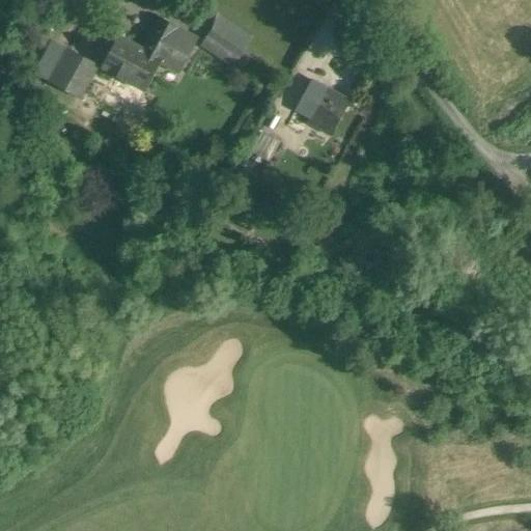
[(143,49),(118,36),(101,68),(144,92),(152,78),(155,75),(155,74),(162,59),(164,56),(183,66),(197,39),(178,29),(178,28),(160,18),(143,49)]
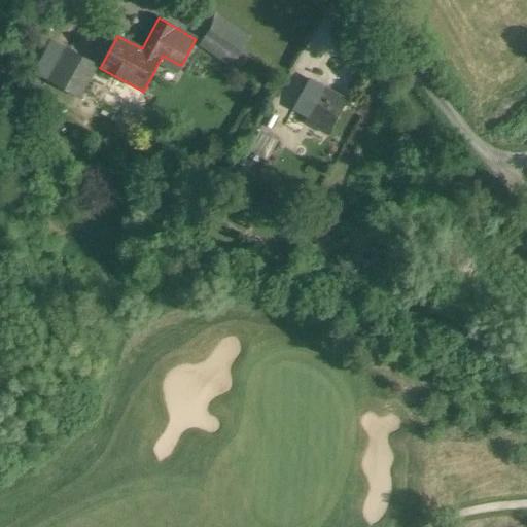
[(241,51),(210,30),(201,44),(232,65),(241,51)]
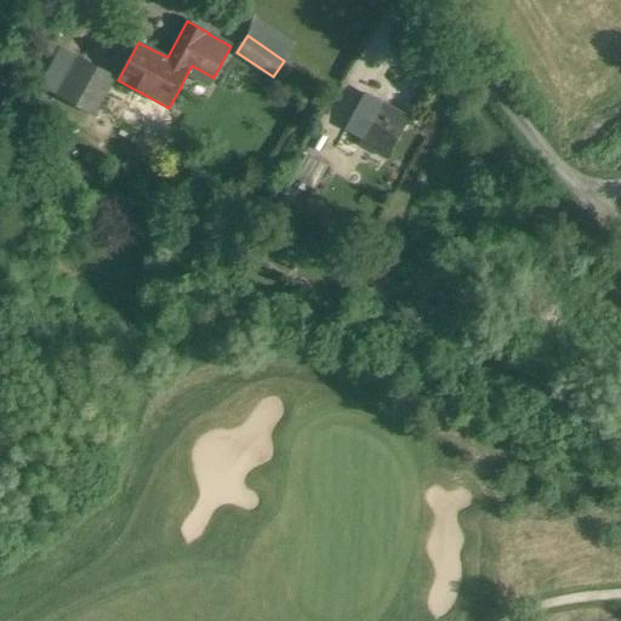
[(100,69),(81,60),(68,85),(85,95),(100,69)]
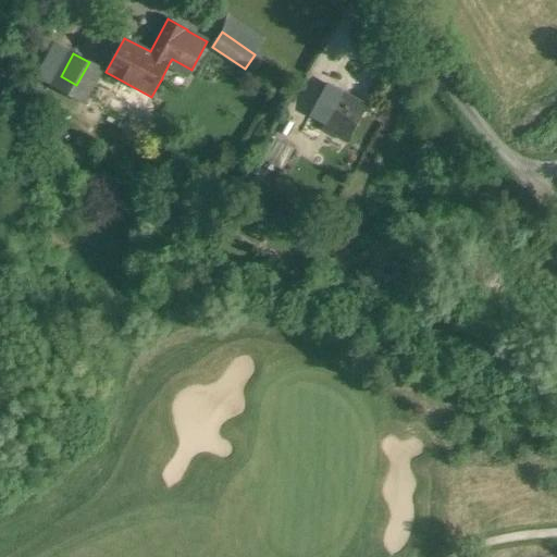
[(89,62),(76,85),(88,91),(100,69),(89,62)]
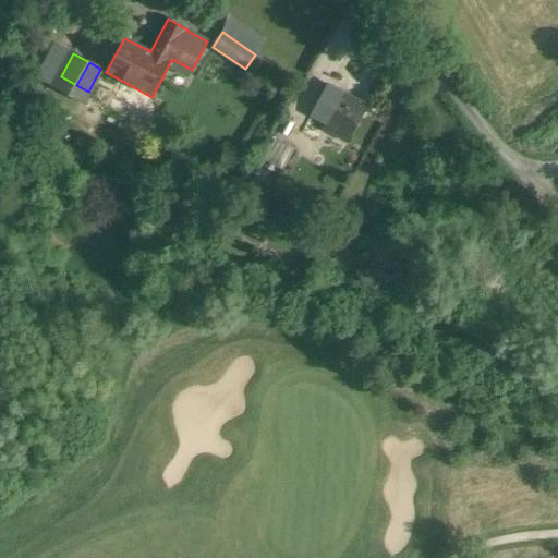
[(76,85),(61,76),(55,88),(82,104),(88,92),(76,85)]
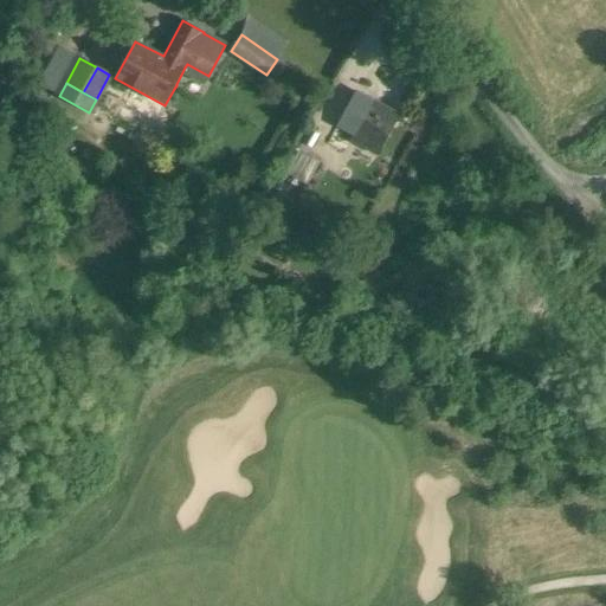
[(397,116),(356,94),(355,92),(337,126),(339,126),(355,134),(352,142),(375,155),(380,148),(380,149),(399,116),(398,115),(397,116)]
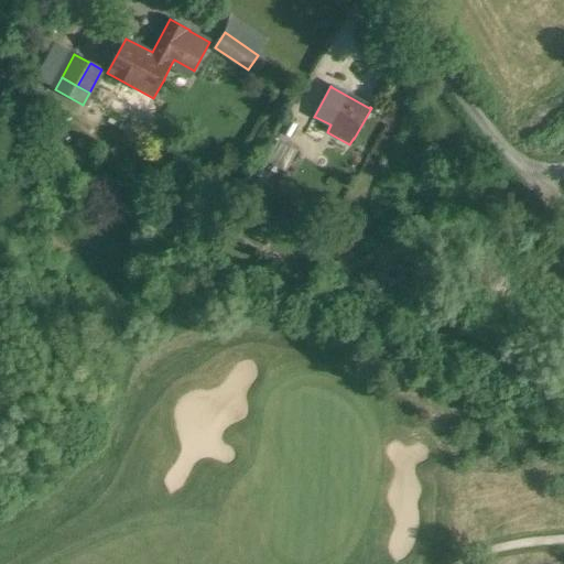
[(296,153),(277,142),(267,162),(278,169),(285,172),(296,153)]
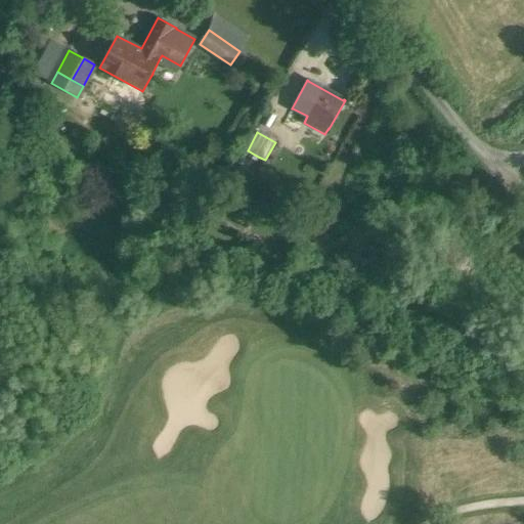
[(258,157),(248,150),(242,162),(252,168),(258,157)]
